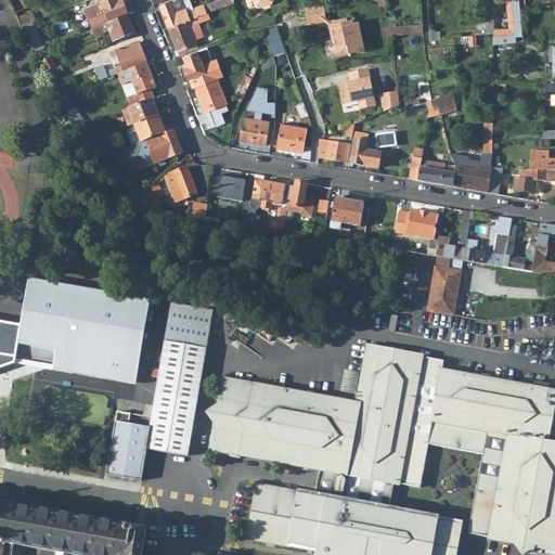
[(10,0),(15,13),(29,7),(26,0),(10,0)]
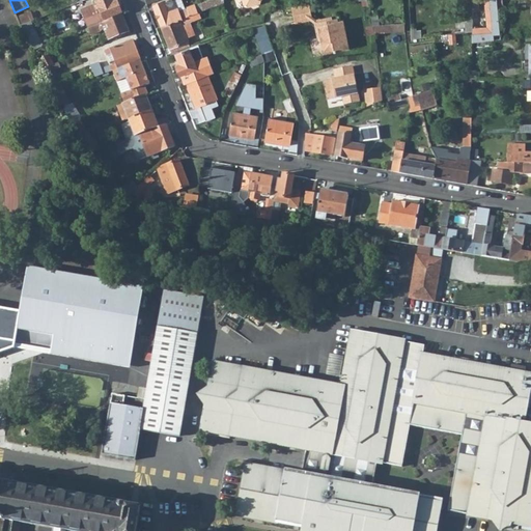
[(95,0),(99,5),(104,21),(121,14),(117,2),(115,3),(114,1),(111,2),(110,0),(95,0)]
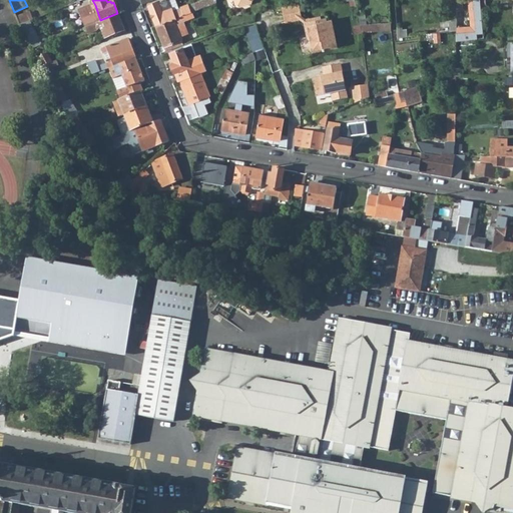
[(161,0),(158,1),(147,5),(155,26),(191,12),(189,6),(189,5),(187,6),(186,5),(172,10),(171,7),(170,8),(166,0),(161,0)]
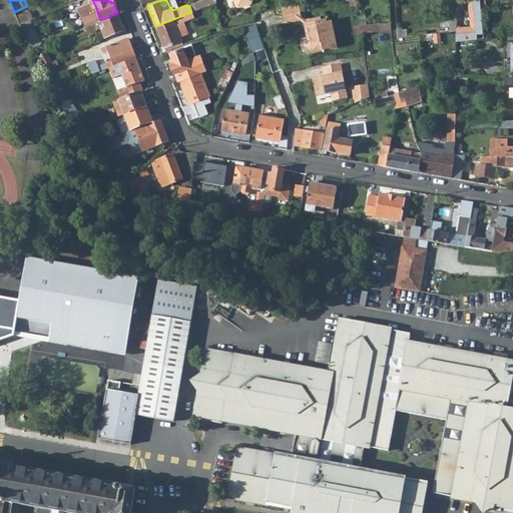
[(201,0),(194,3),(195,5),(196,10),(215,2),(214,0),(201,0)]
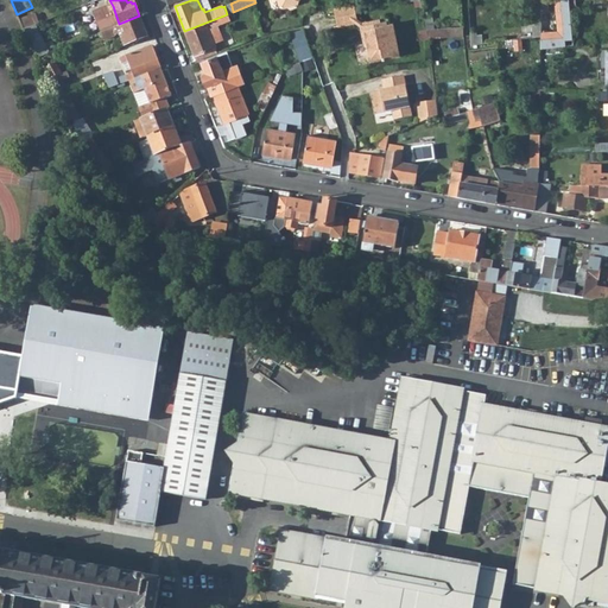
[(572,45),(570,10),(569,6),(569,0),(559,0),(561,7),(563,26),(567,25),(567,30),(564,30),(565,45),(572,45)]
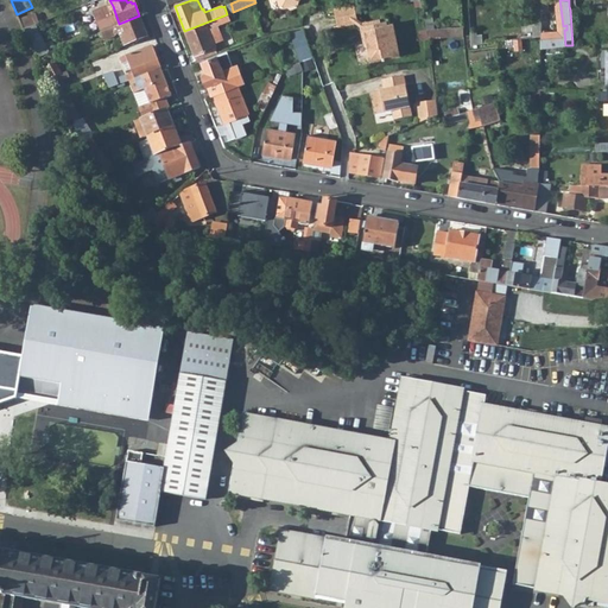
[(353,4),(334,8),(337,26),(355,21),(356,18),(353,4)]
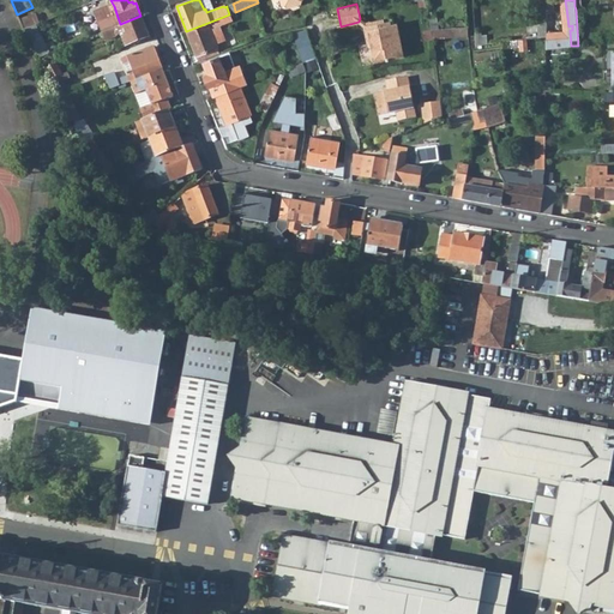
[(107,20),(110,29),(121,25),(120,24),(114,6),(110,8),(114,18),(107,20)]
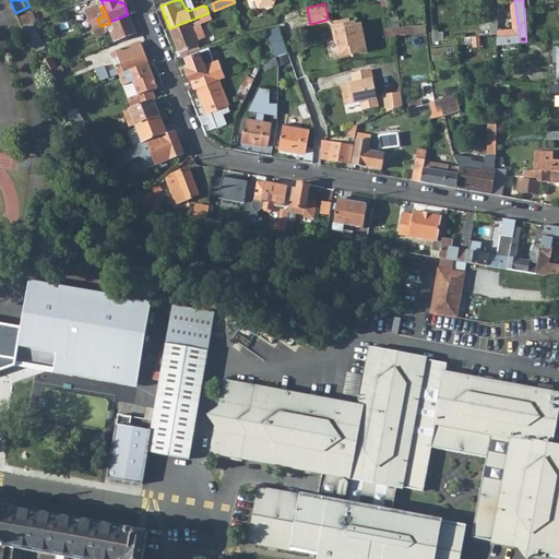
[(19,20),(23,27),(28,24),(36,21),(33,13),(19,20)]
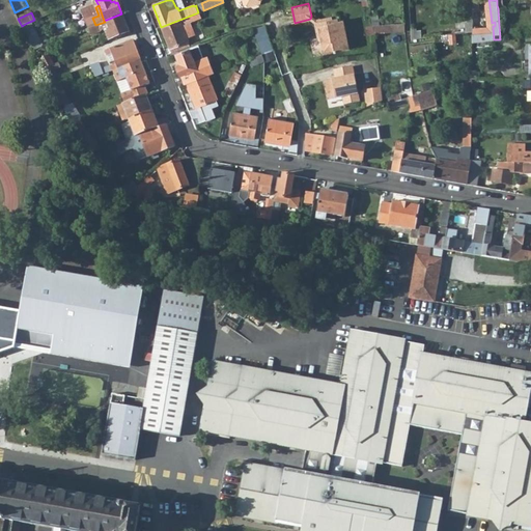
[(200,18),(198,12),(161,27),(169,48),(171,53),(190,46),(188,40),(187,37),(194,34),(189,22),(200,18)]
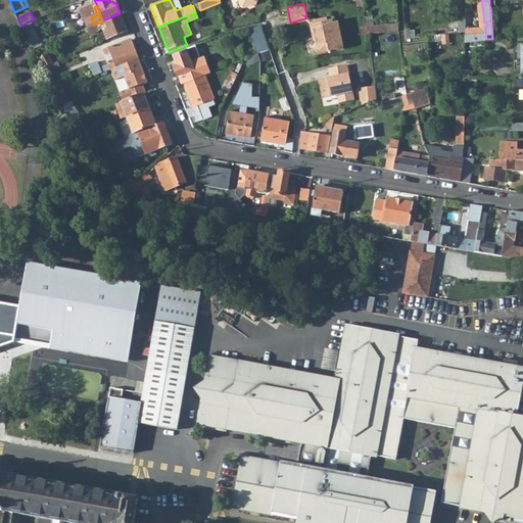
[(365,13),(367,25),(374,25),(372,12),(365,13)]
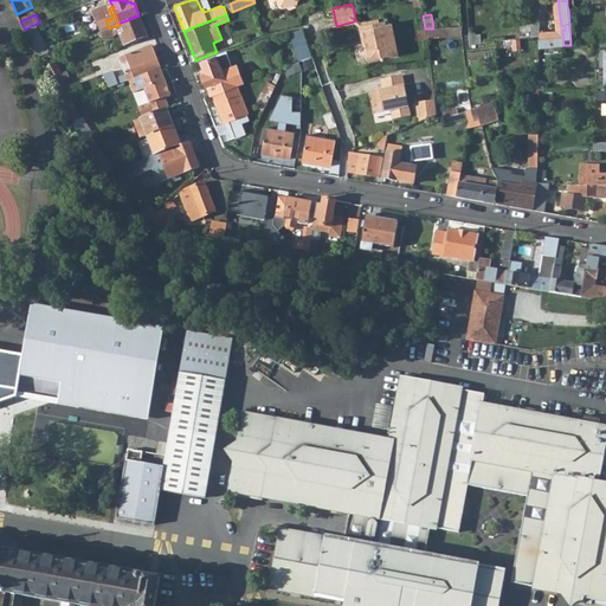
[(101,32),(103,40),(116,34),(118,33),(120,37),(123,45),(147,37),(140,17),(120,25),(109,28),(101,32)]
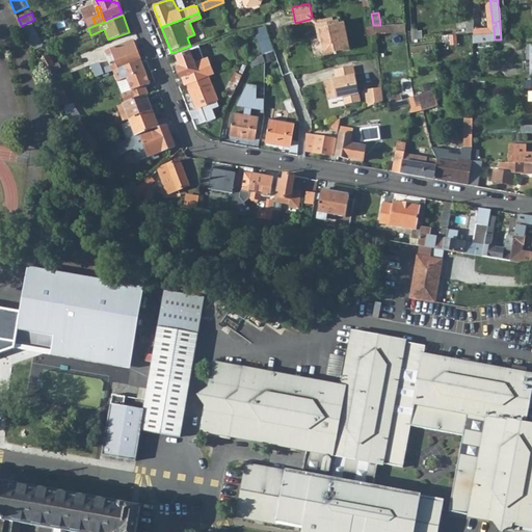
[(312,16),(311,19),(315,22),(318,40),(320,38),(317,22),(333,19),(333,16),(317,19),(312,16)]
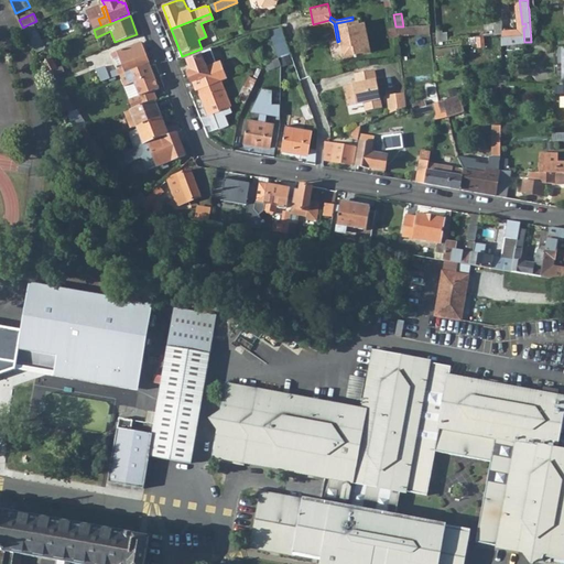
[(357,19),(353,20),(336,23),(339,41),(343,55),(355,53),(355,55),(370,52),(364,21),(358,22),(357,19)]
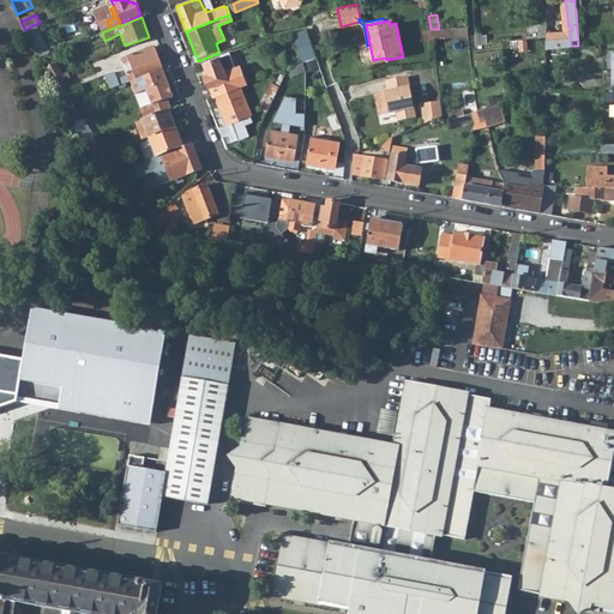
[(25,30),(40,56),(46,55),(31,26),(25,30)]
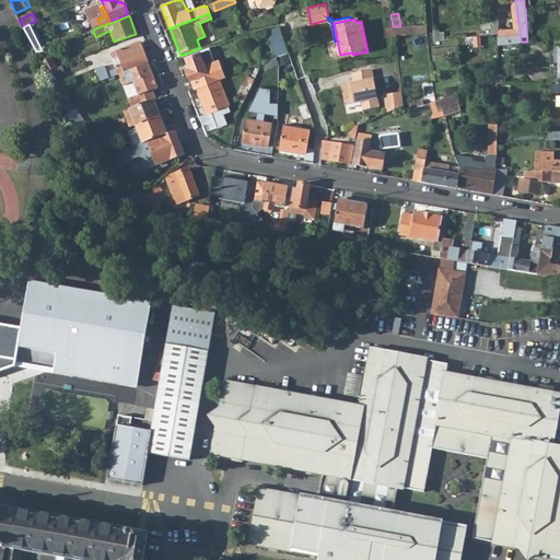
[(427,25),(410,26),(410,34),(427,33),(427,25)]
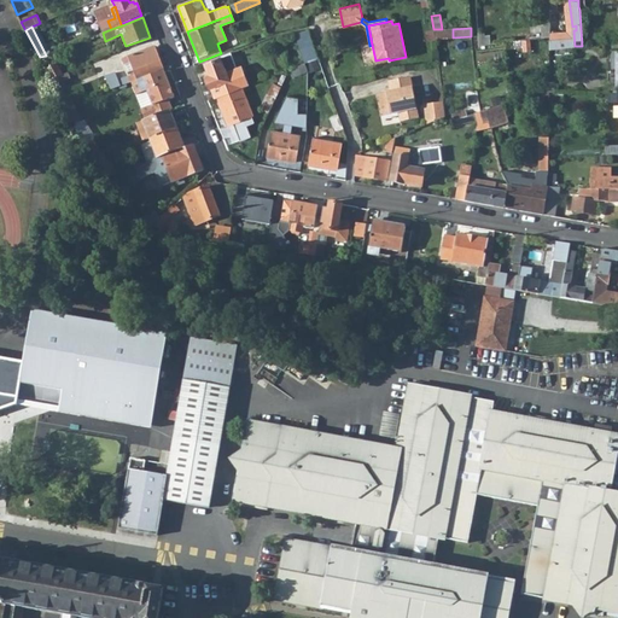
[(301,47),(313,44),(308,30),(297,33),(301,42),(298,44),(301,47)]
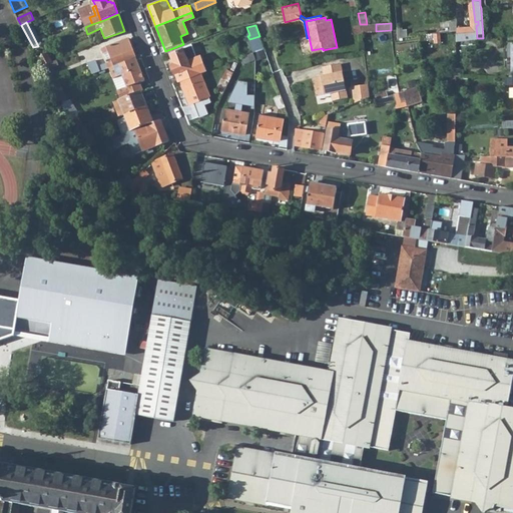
[(477,38),(476,25),(462,26),(456,27),(456,31),(456,36),(456,41),(477,38)]
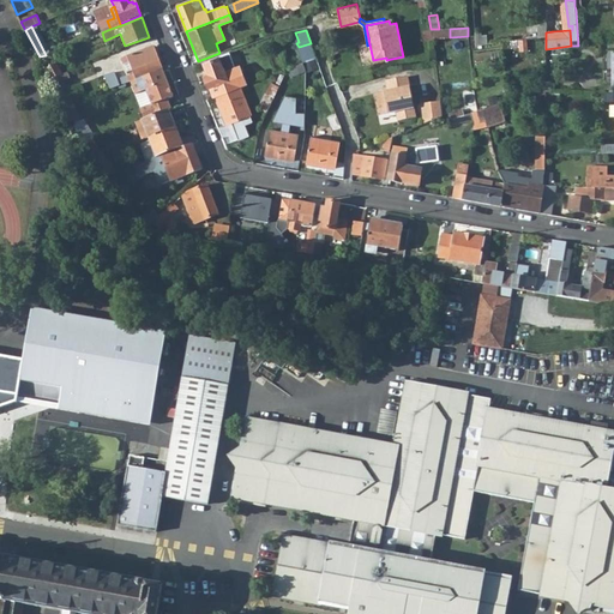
[(299,47),(304,62),(306,61),(315,58),(311,43),(299,47)]
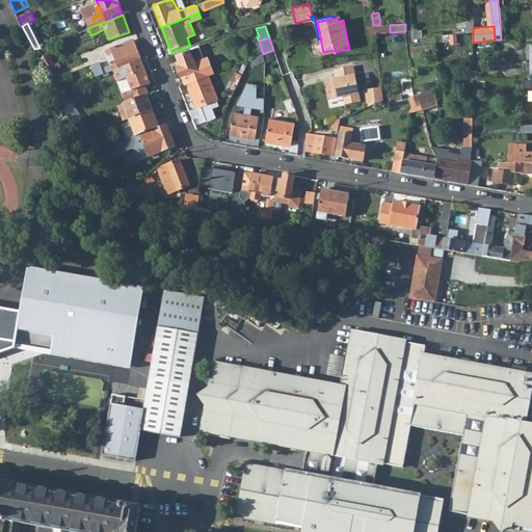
[(102,69),(104,74),(113,71),(118,69),(118,68),(140,59),(133,41),(106,52),(108,56),(112,54),(116,63),(111,65),(102,69)]
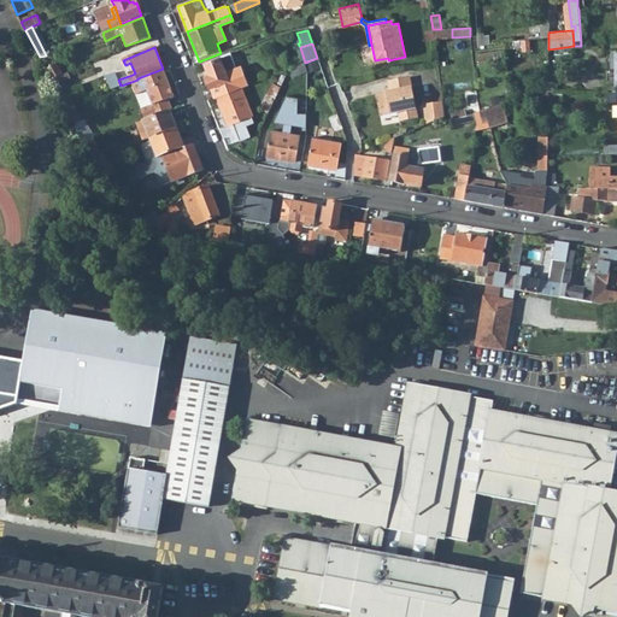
[(236,68),(230,52),(204,63),(209,74),(204,75),(209,87),(213,86),(217,97),(241,87),(248,84),(241,65),(236,68)]
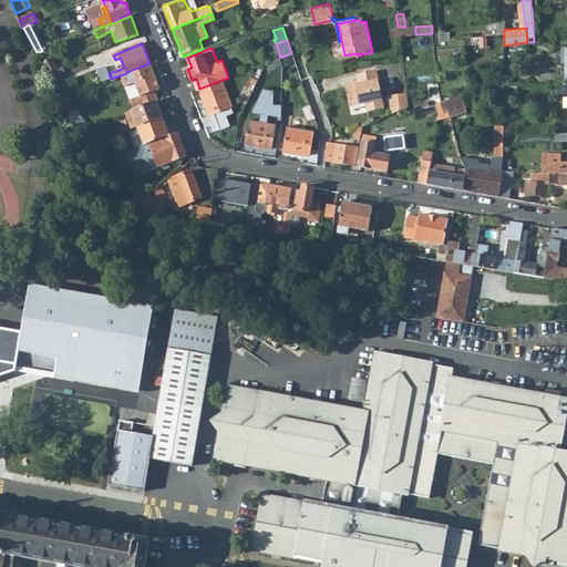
[(280,65),(282,64),(280,58),(266,63),(268,70),(280,65)]
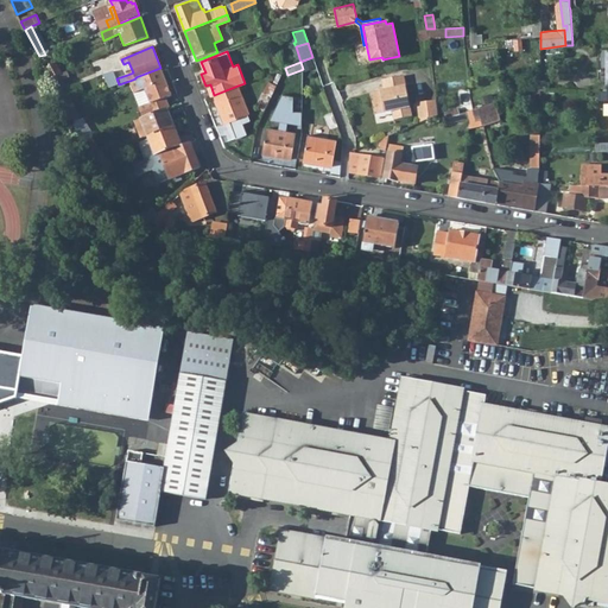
[(45,68),(51,77),(56,76),(61,74),(56,63),(45,68)]
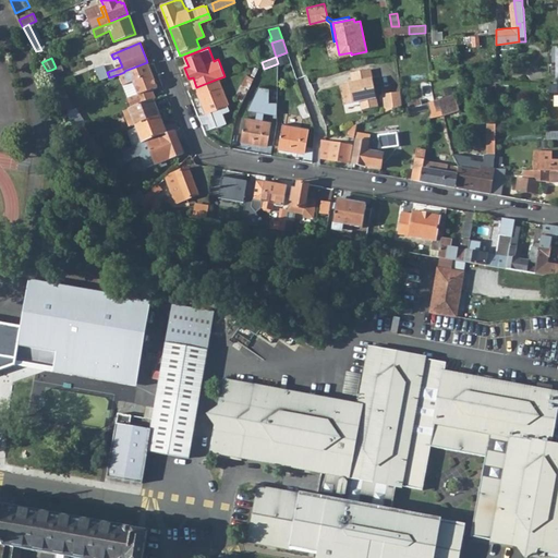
[(158,88),(148,63),(128,71),(124,72),(119,74),(123,86),(133,82),(137,95),(128,99),(131,108),(138,106),(154,100),(155,99),(152,91),(158,88)]
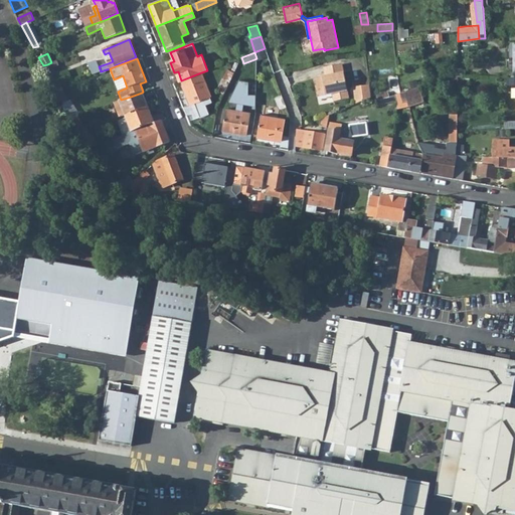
[(88,63),(93,74),(101,71),(99,66),(96,60),(88,63)]
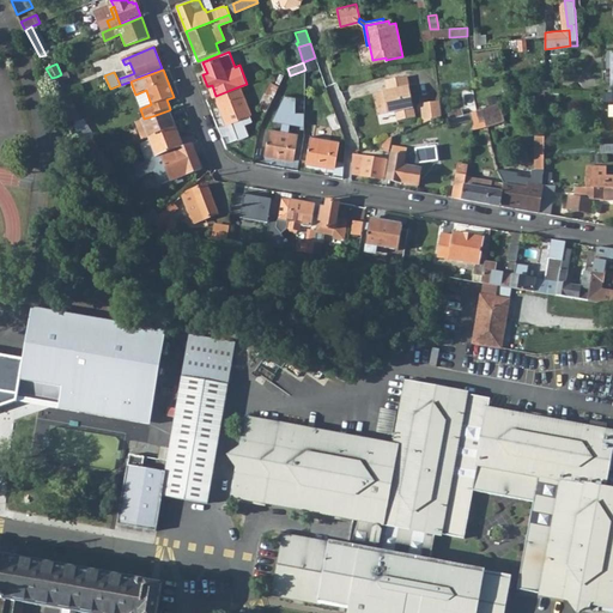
[(52,78),(65,105),(70,104),(59,80),(56,77),(52,78)]
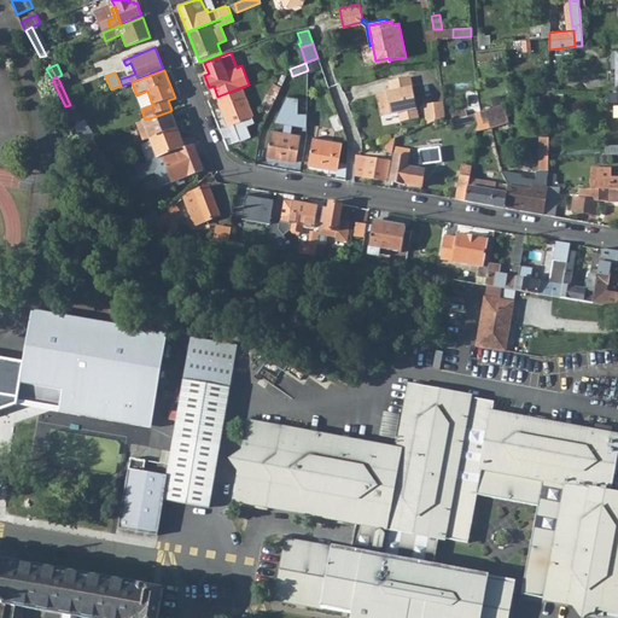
[(388,82),(389,92),(375,94),(380,117),(398,114),(400,122),(418,118),(409,77),(388,82)]
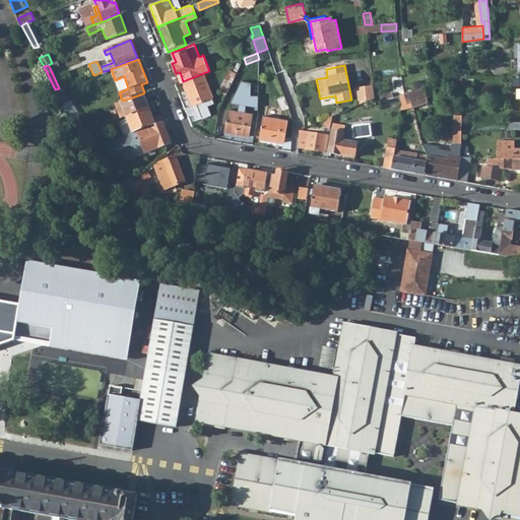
[(233,71),(230,70),(219,92),(225,95),(237,73),(233,71)]
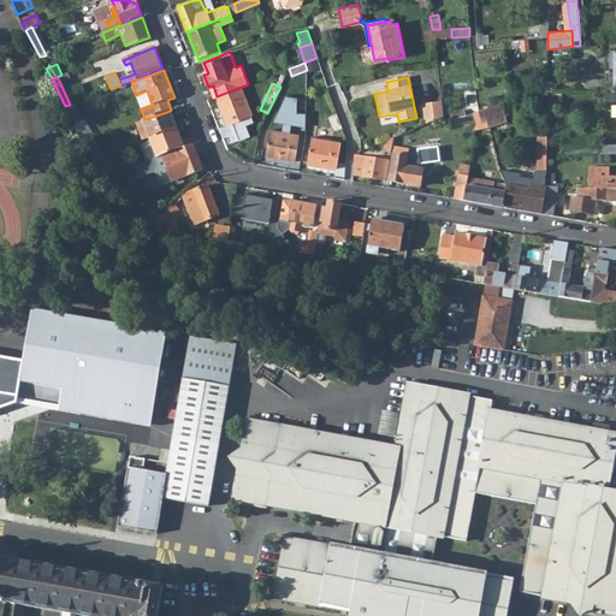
[(241,87),(217,96),(215,96),(226,125),(252,116),(241,87)]
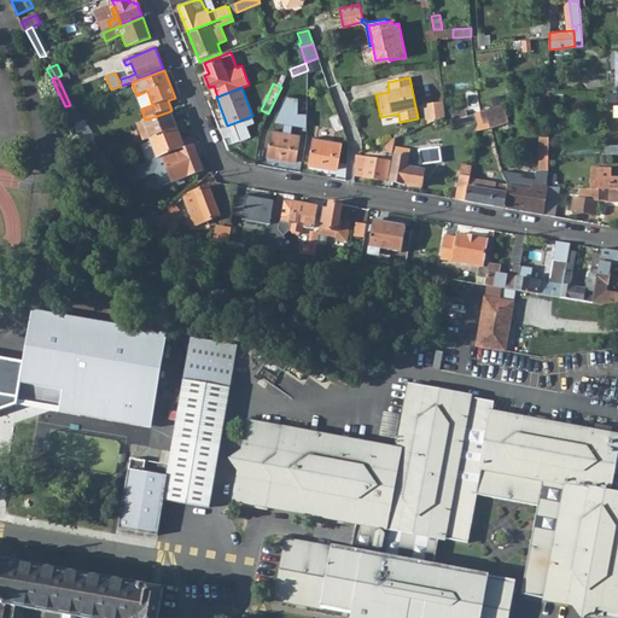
[(266,157),(296,162),(301,135),(291,134),(293,124),(307,127),(307,114),(297,114),(298,98),(286,95),(274,122),(284,123),(283,132),(270,130),(266,157)]
